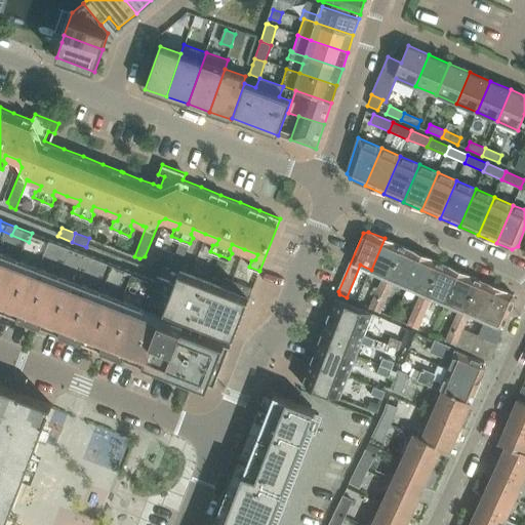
[(36,235),(33,243),(50,250),(53,241),(36,235)]
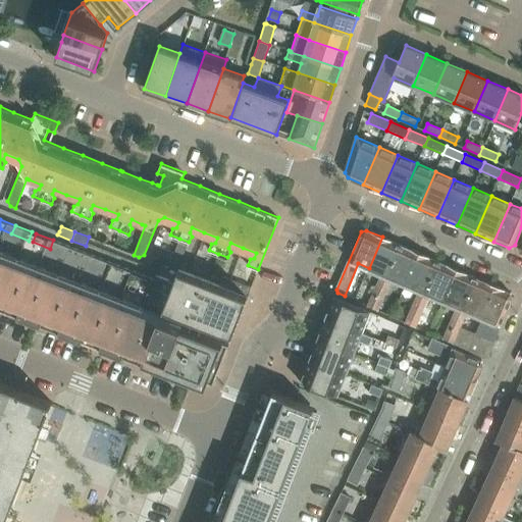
[(382,237),(369,268),(381,274),(367,306),(374,309),(401,245),(382,237)]
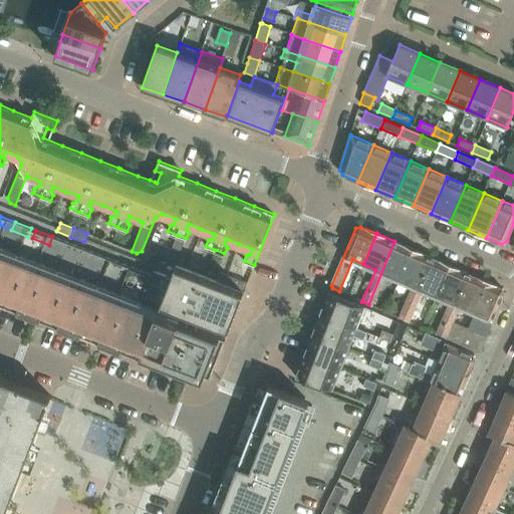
[(52,236),(49,245),(65,251),(68,243),(52,236)]
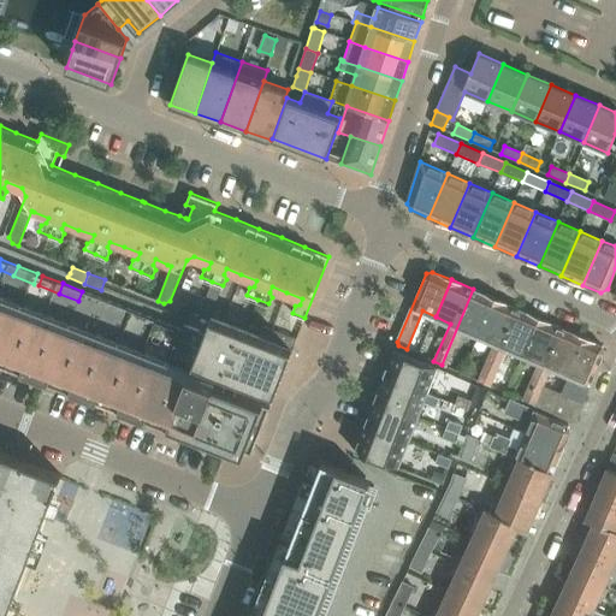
[(182,289),(179,295),(182,300),(182,301),(194,304),(199,295),(182,289)]
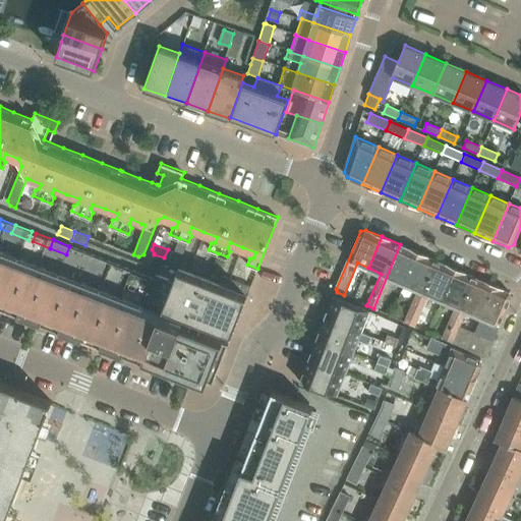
[(419,252),(400,244),(373,308),(377,309),(391,278),(406,284),(419,252)]
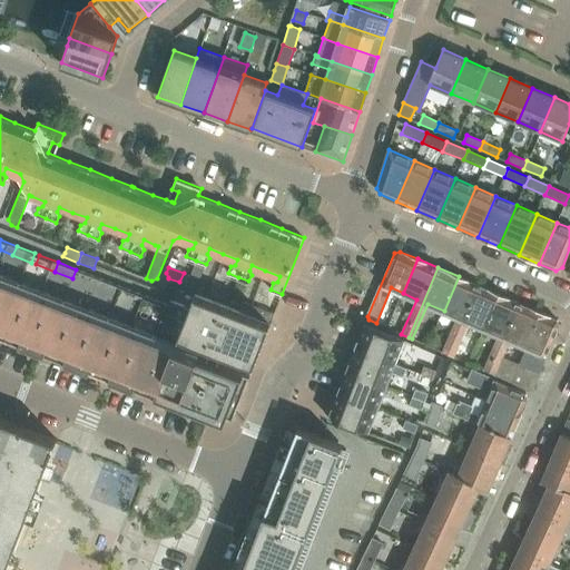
[(76,269),(72,278),(90,285),(95,276),(76,269)]
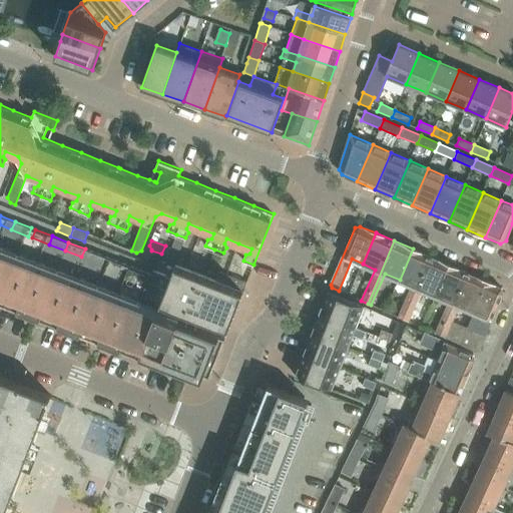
[(203,379),(203,377),(209,379),(224,339),(139,306),(141,301),(0,245),(0,300),(0,301),(19,309),(20,308),(21,308),(20,309),(39,316),(40,316),(41,316),(41,317),(60,324),(60,323),(61,324),(61,325),(80,332),(80,331),(81,332),(81,333),(100,340),(100,339),(101,339),(101,340),(120,348),(120,347),(121,347),(121,348),(140,355),(140,354),(142,355),(142,356),(160,363),(160,362),(162,363),(162,364),(180,371),(181,370),(182,371),(182,372),(200,379),(200,378),(203,379)]
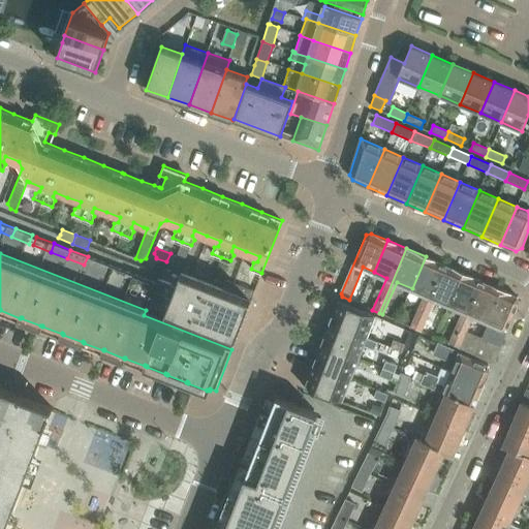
[(170,253),(166,261),(181,268),(184,258),(170,253)]
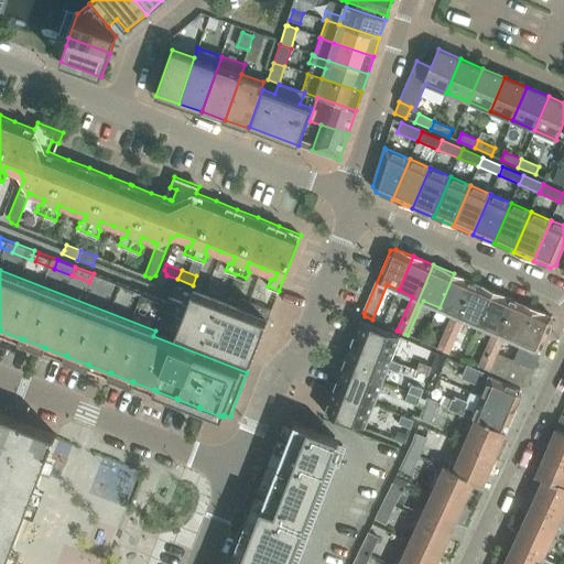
[(94,273),(89,282),(108,290),(111,281),(94,273)]
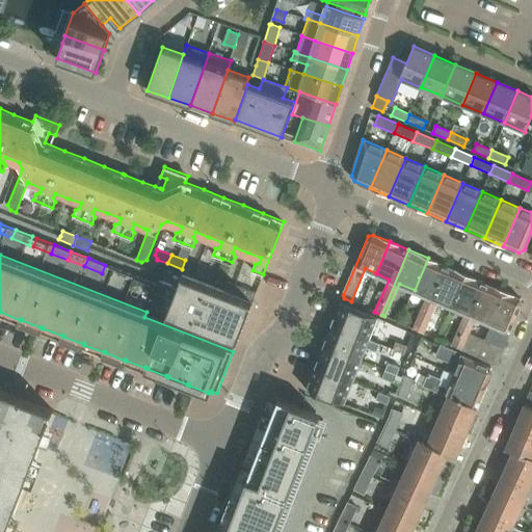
[(447,266),(428,258),(415,290),(427,296),(413,328),(419,331),(447,266)]
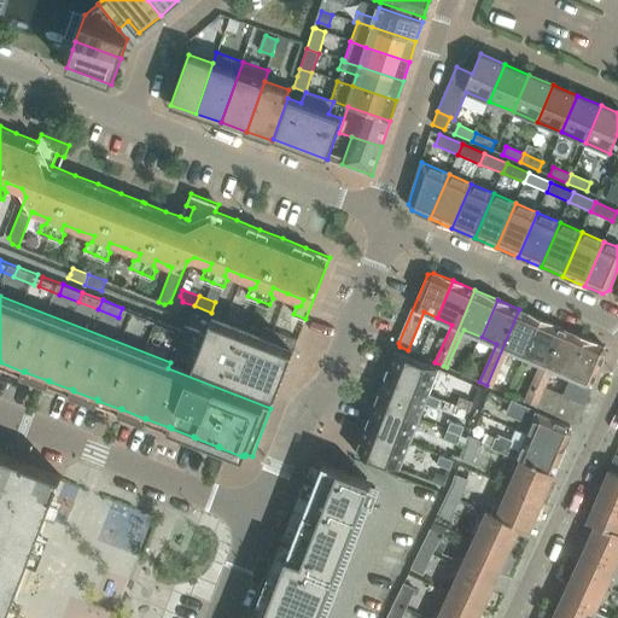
[(122,308),(118,318),(138,325),(141,315),(122,308)]
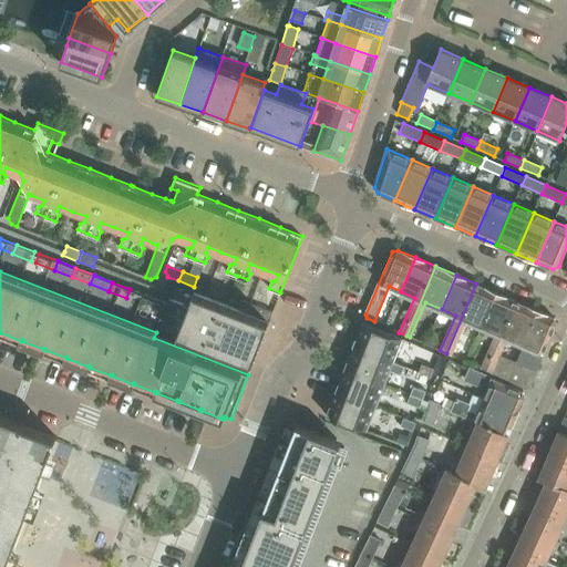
[(497,292),(476,284),(446,353),(451,356),(467,320),(483,327),(497,292)]
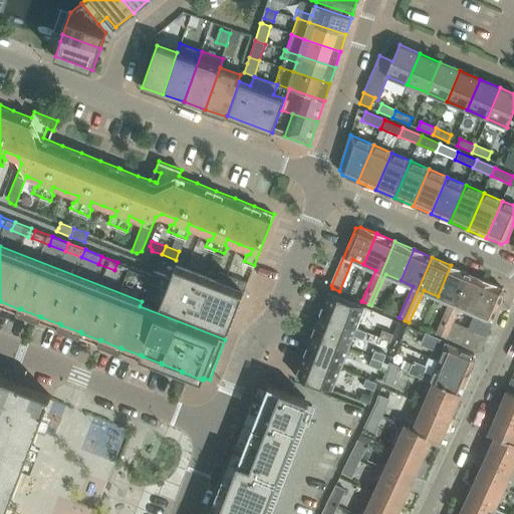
[(117,262),(114,270),(132,276),(135,268),(117,262)]
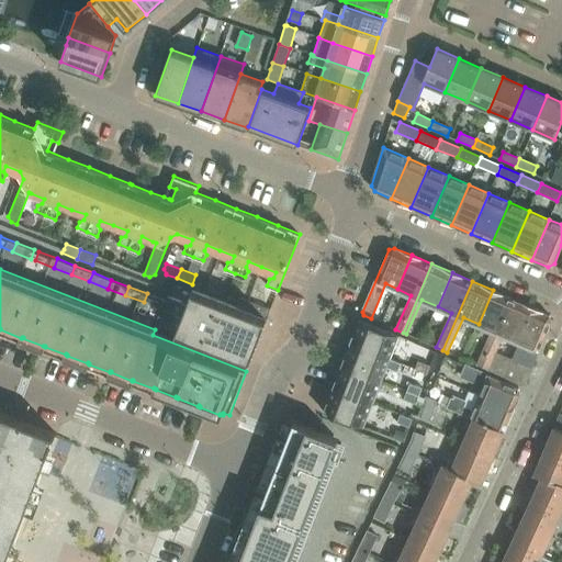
[(163,310),(157,325),(193,339),(200,343),(201,340),(202,341),(202,343),(223,351),(224,349),(225,350),(224,351),(244,359),(244,358),(250,360),(266,321),(267,319),(266,319),(192,290),(187,304),(168,296),(166,301),(163,310)]
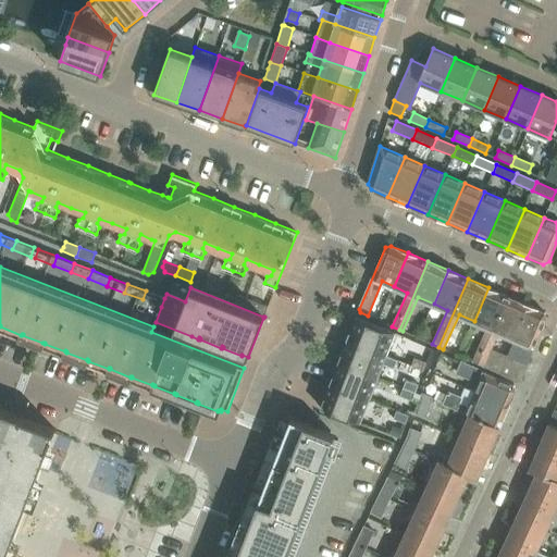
[(482,343),(487,346),(508,296),(489,287),(474,321),(489,326),(482,343)]
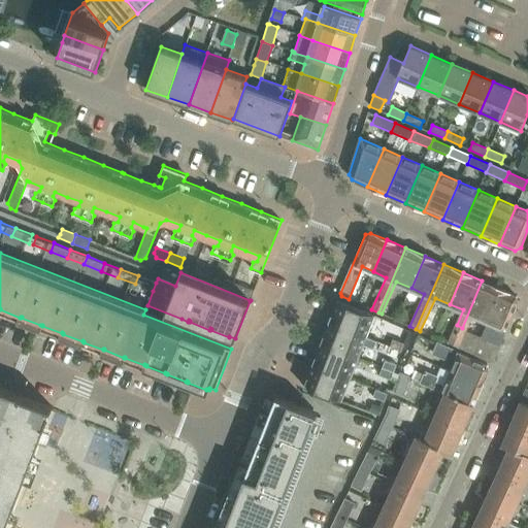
[(138,275),(135,284),(153,291),(156,283),(138,275)]
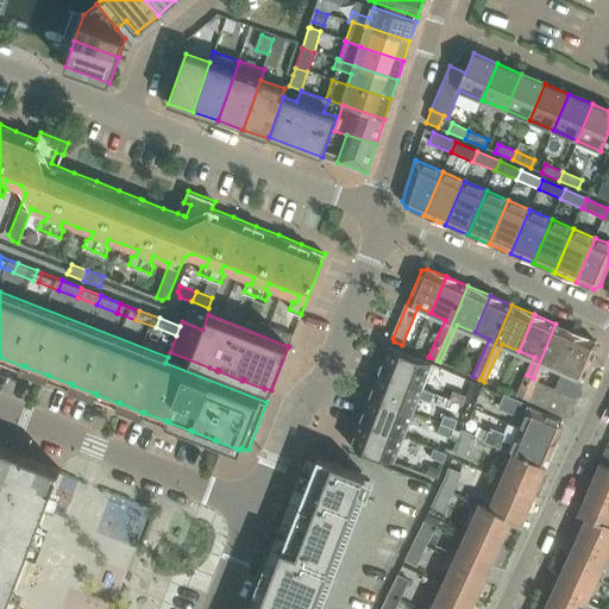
[(261,322),(257,333),(272,339),(277,328),(261,322)]
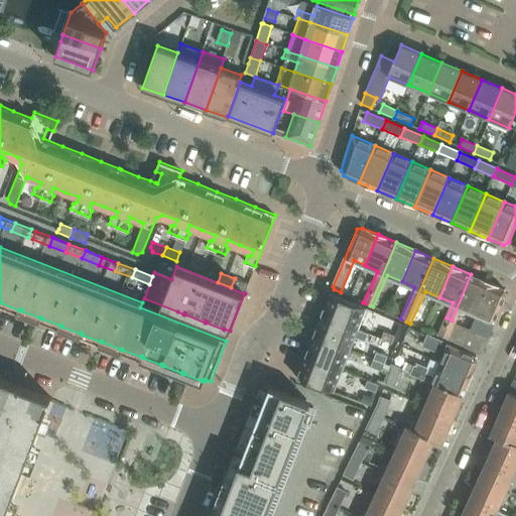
[(463,307),(477,312),(490,282),(471,274),(452,320),(457,323),(463,307)]
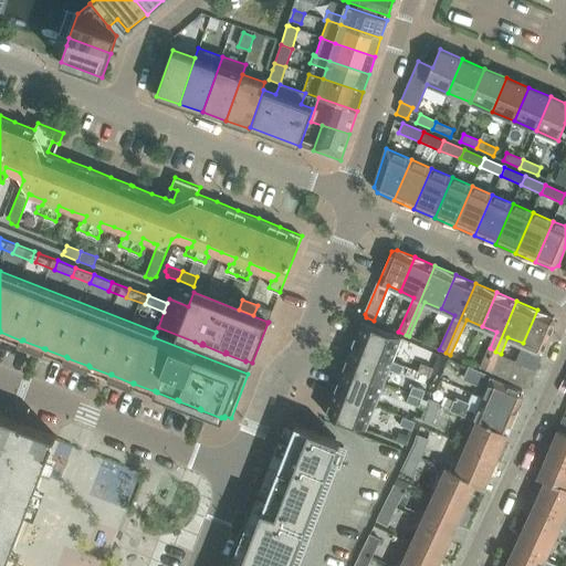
[(269,321),(272,312),(258,305),(253,315),(269,321)]
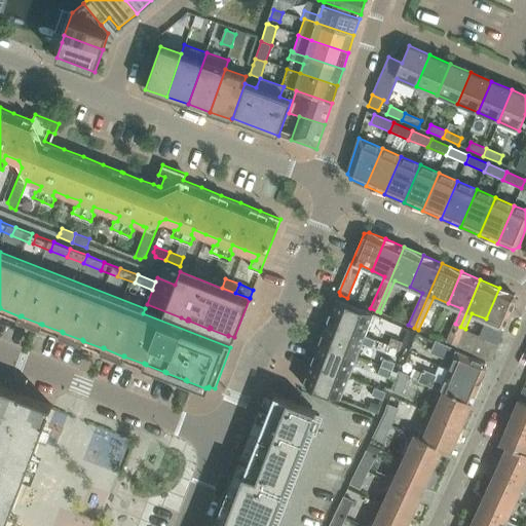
[(492,355),(498,342),(511,313),(517,300),(515,294),(499,288),(486,318),(488,320),(482,335),(475,352),(487,358),(492,355)]
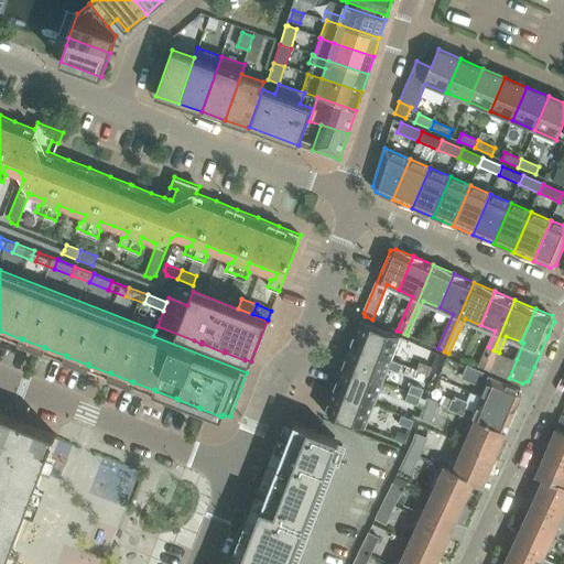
[(360,322),(351,345),(391,360),(400,337),(360,322)]
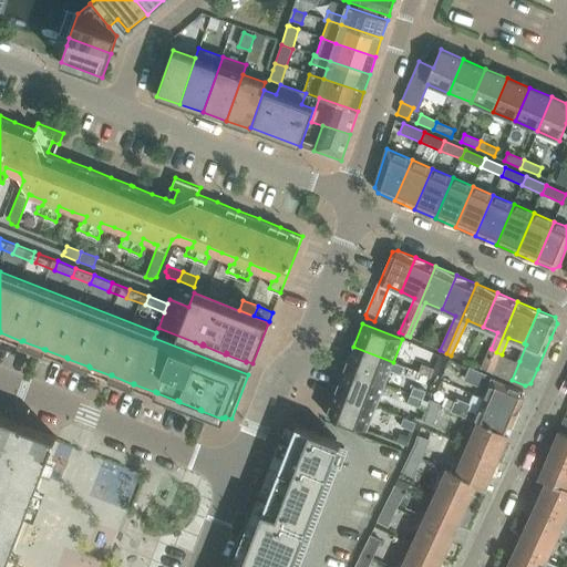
[(393,362),(353,347),(344,369),(384,384),(390,370),(401,374),(404,366),(393,362)]
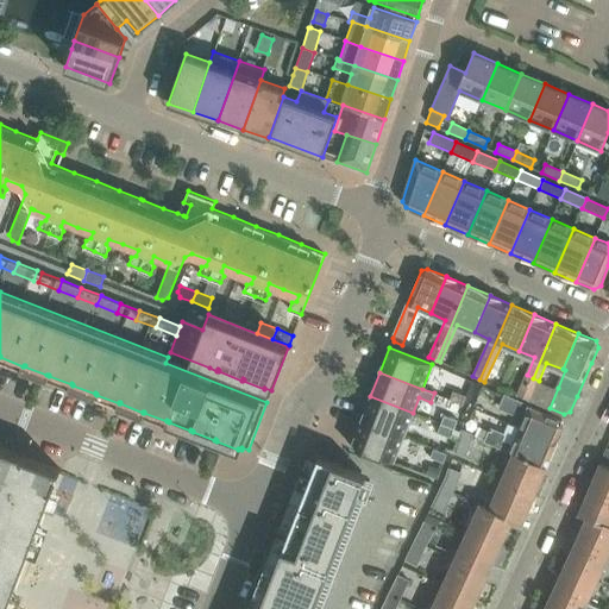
[(535,389),(522,384),(519,393),(531,399),(535,389)]
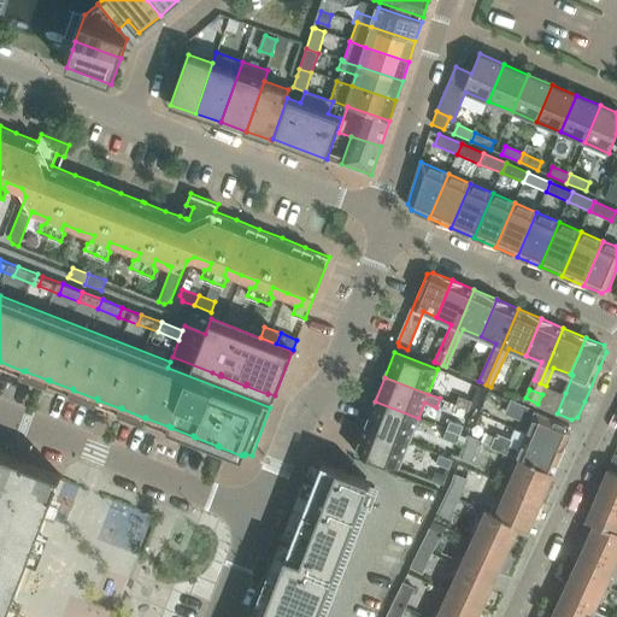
[(472,401),(459,395),(456,405),(469,410),(472,401)]
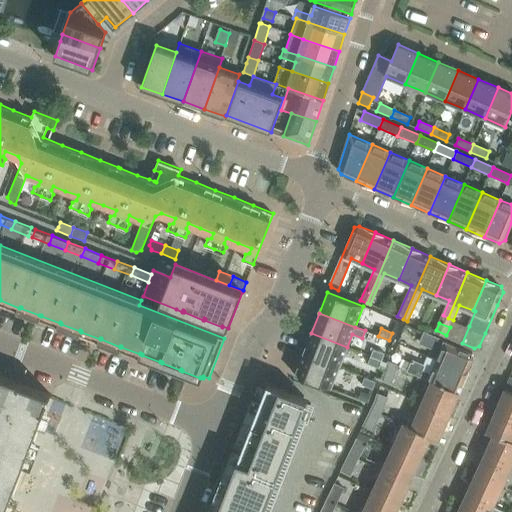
[(347,347),(311,333),(303,353),(340,367),(347,347)]
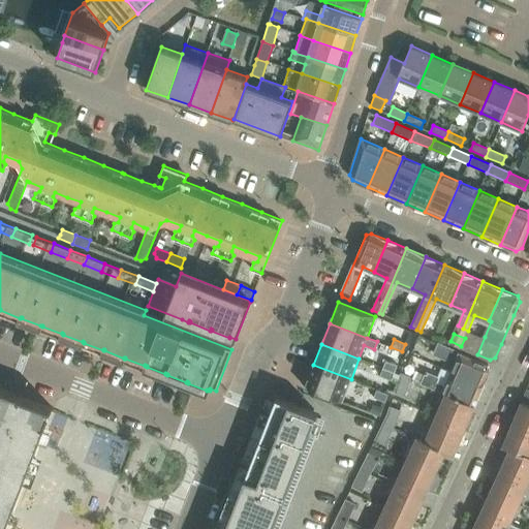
[(452,372),(484,385),(490,370),(488,364),(461,352),(452,372)]
